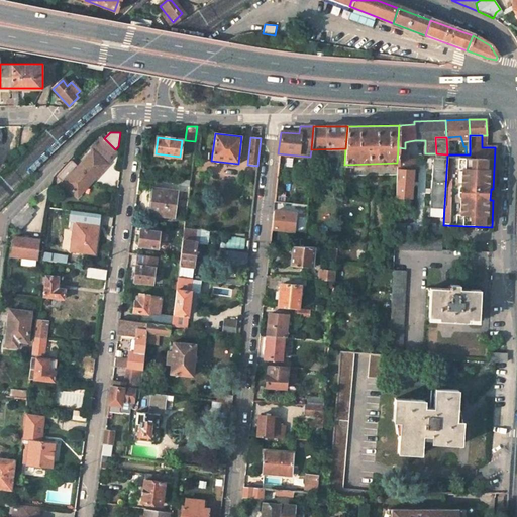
[(107,164),(118,152),(115,149),(104,138),(93,150),(107,164)]
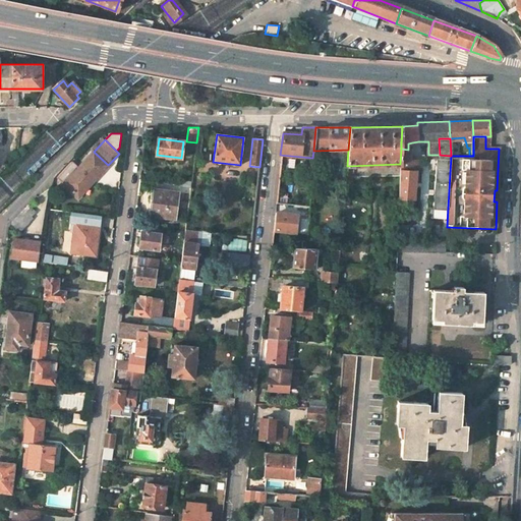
[(399,198),(414,198),(416,171),(414,171),(415,161),(411,161),(411,150),(408,150),(401,149),(400,164),(399,198)]
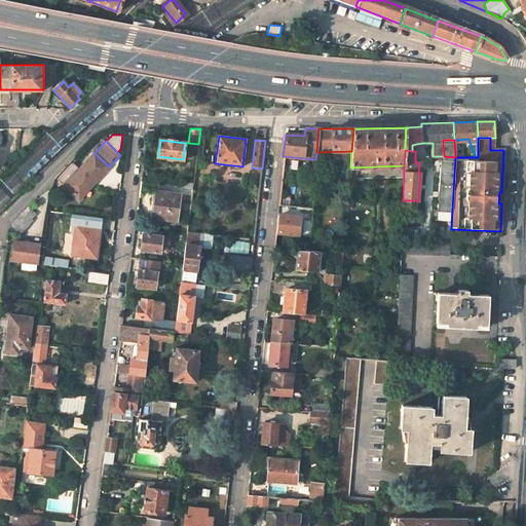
[(109,166),(95,153),(79,170),(72,162),(58,178),(65,184),(64,185),(76,196),(89,182),(92,185),(109,166)]
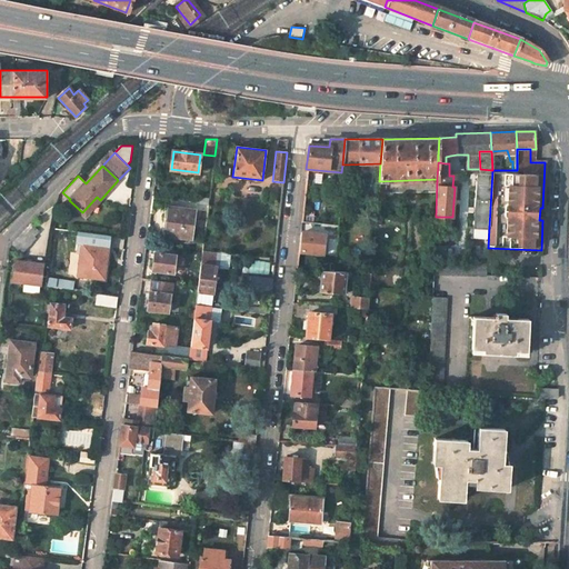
[(477,169),(473,226),(489,227),(492,170),(480,169),(477,169)]
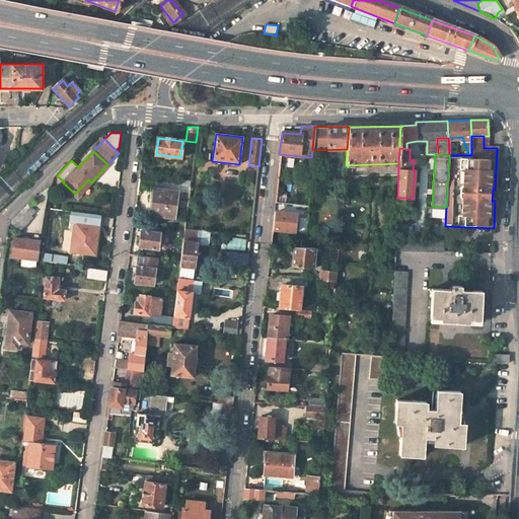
[(173,218),(176,191),(154,188),(150,215),(173,218)]
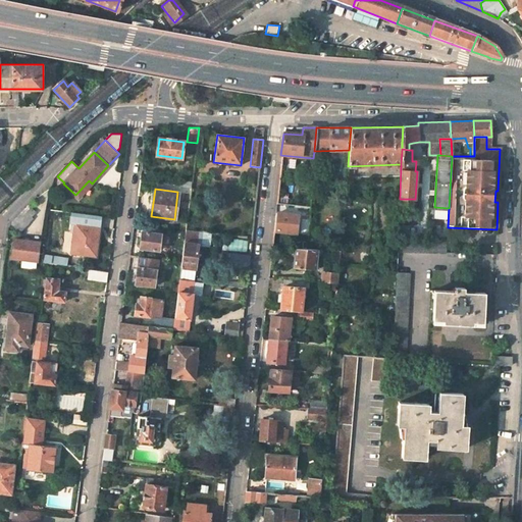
[(72,213),(71,224),(73,225),(70,253),(94,256),(97,227),(99,228),(100,217),(72,213)]
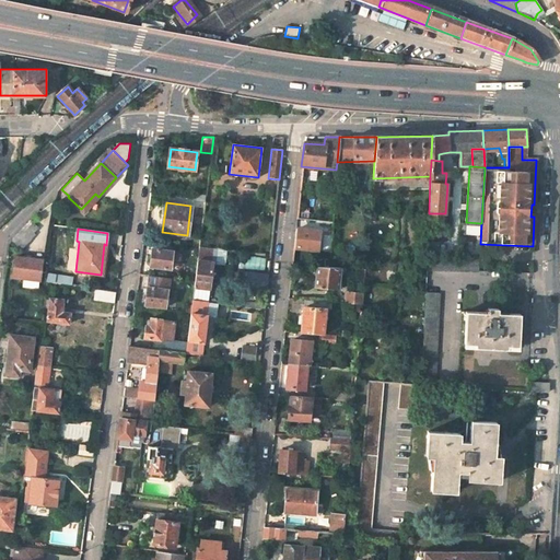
[(318,232),(295,229),(293,248),(316,251),(318,232)]
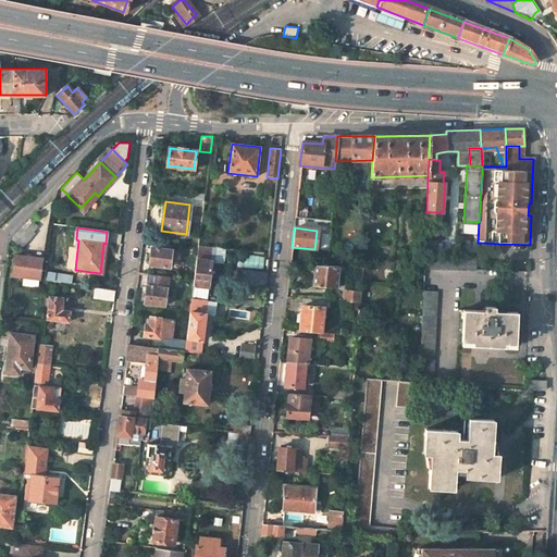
[(147,264),(168,267),(169,258),(174,259),(175,251),(170,250),(170,248),(149,246),(147,264)]
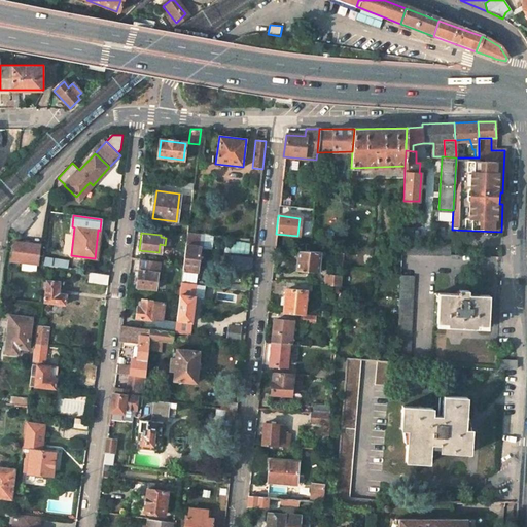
[(206,235),(187,233),(181,281),(195,283),(197,284),(200,262),(204,262),(205,256),(201,256),(202,247),(204,247),(206,235)]
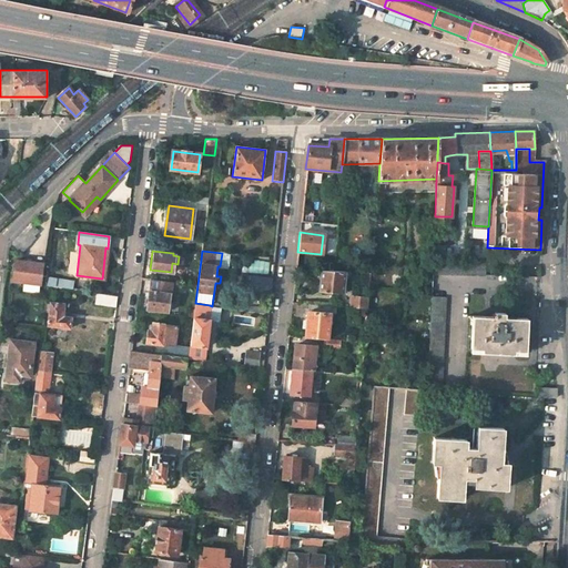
[(17,283),(40,285),(42,264),(19,261),(17,283)]
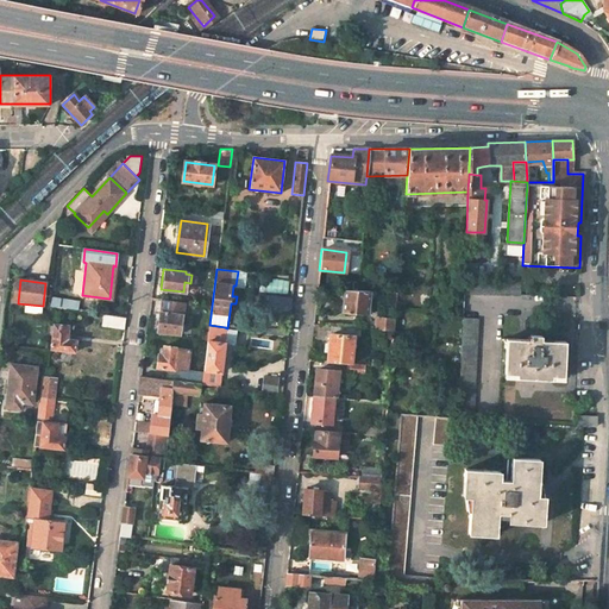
[(464,280),(464,296),(520,296),(521,280),(464,280)]
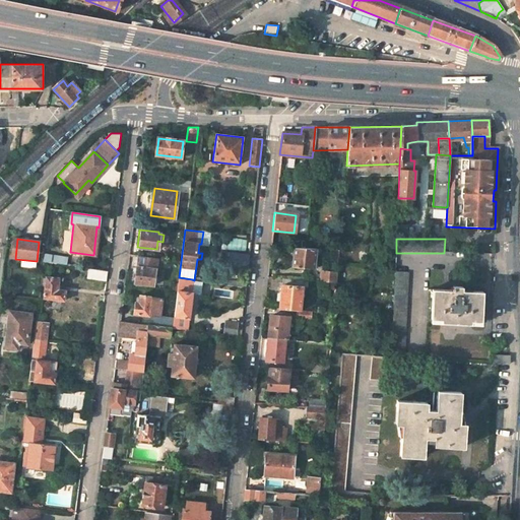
[(290,267),(312,269),(314,249),(293,248),(290,267)]
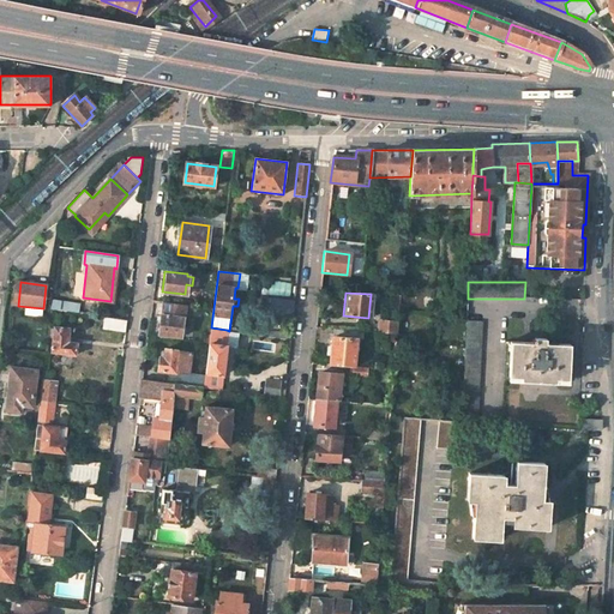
[(294,301),(272,299),(270,315),(293,318),(294,301)]
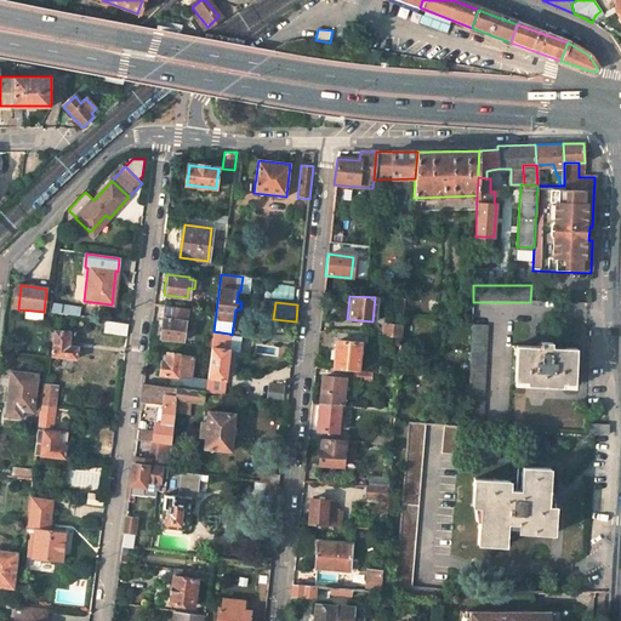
[(181,340),(184,307),(165,306),(164,318),(161,318),(159,336),(181,340)]
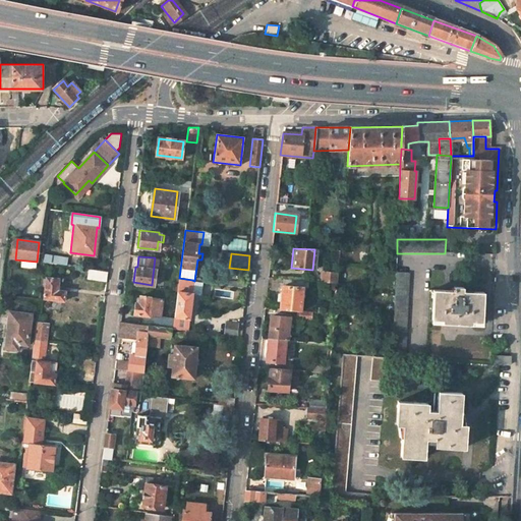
[(65,267),(66,268),(66,259),(44,257),(43,265),(58,267),(65,267)]
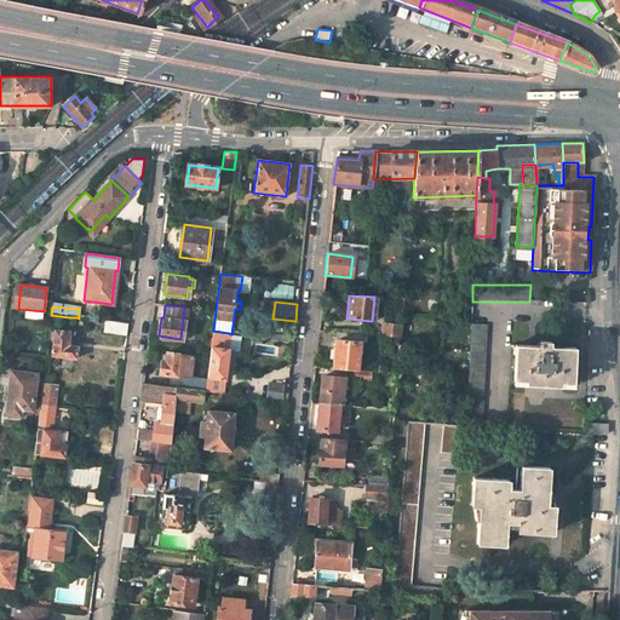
[(102,321),(101,333),(126,337),(127,325),(102,321)]
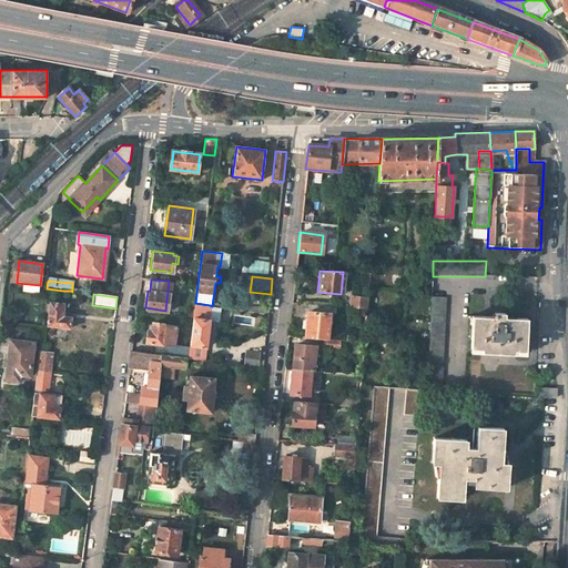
[(442,393),(445,297),(432,296),(427,392),(442,393)]
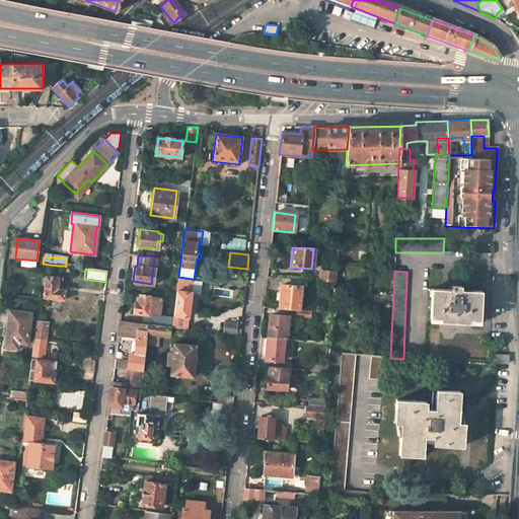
[(336,273),(321,272),(320,281),(335,283),(336,273)]
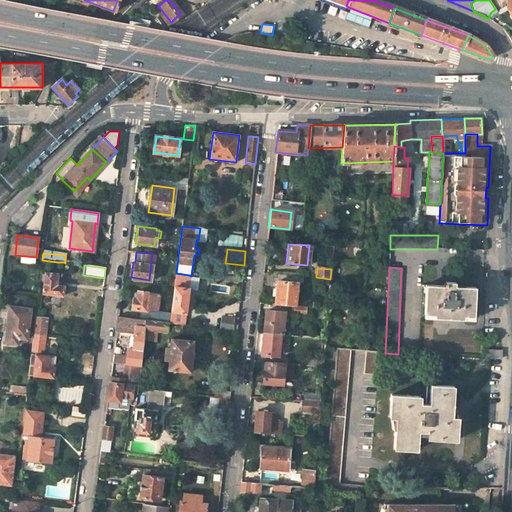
[(183,325),(189,275),(176,273),(171,313),(169,322),(183,325)]
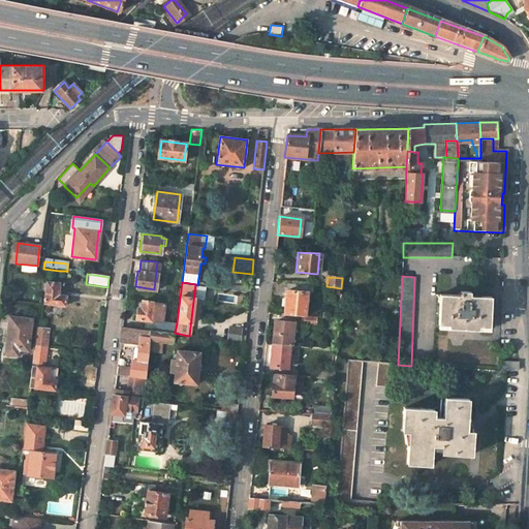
[(60,284),(48,283),(44,305),(65,307),(66,298),(59,297),(60,284)]
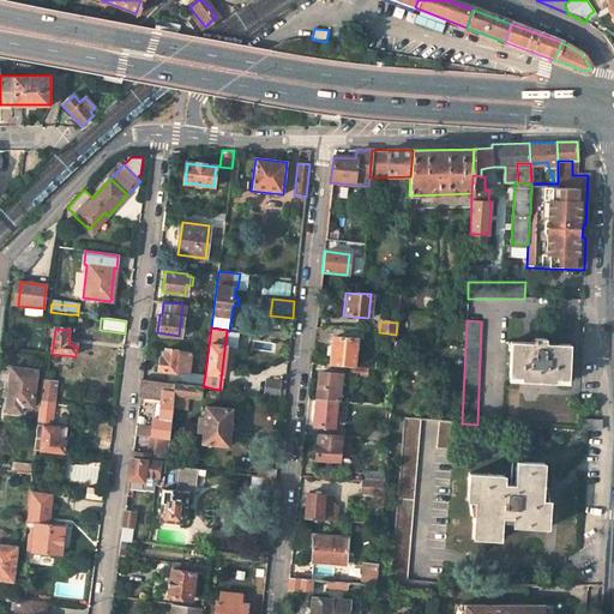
[(362,331),(332,329),(329,365),(350,367),(353,367),(355,342),(361,342),(362,331)]
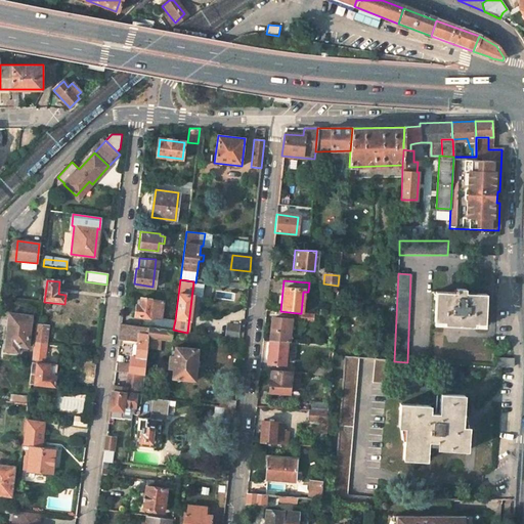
[(430,324),(484,328),(486,294),(466,293),(465,289),(456,288),(455,293),(431,292),(430,324)]
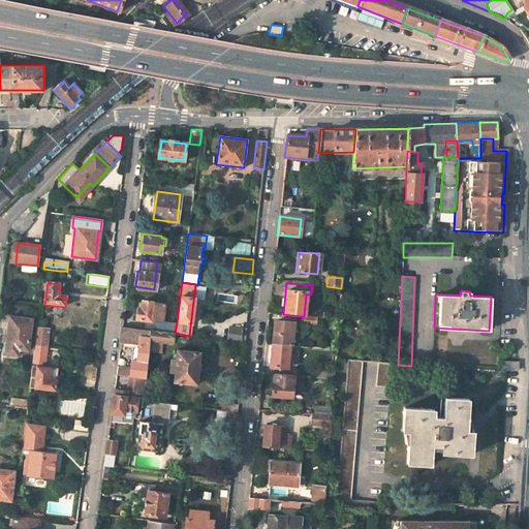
[(159,321),(162,303),(141,300),(139,302),(136,301),(134,317),(146,319),(145,329),(151,330),(172,333),(175,333),(177,323),(159,321)]
